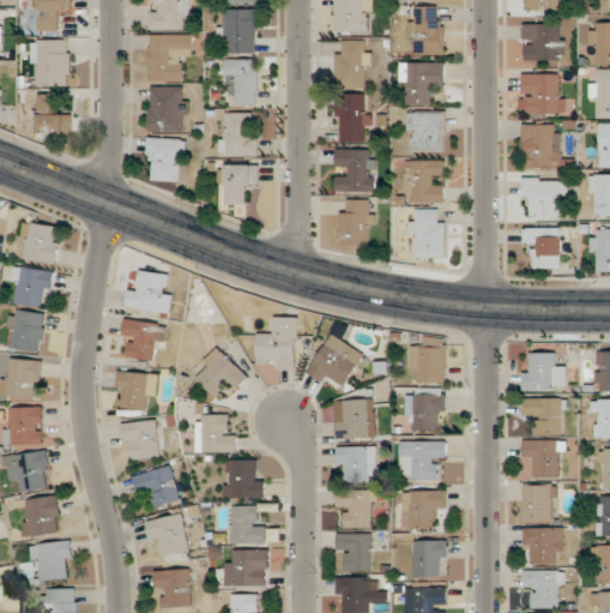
[(24,32),(58,32),(58,14),(68,14),(67,0),(36,0),(36,6),(24,6),(24,32)]
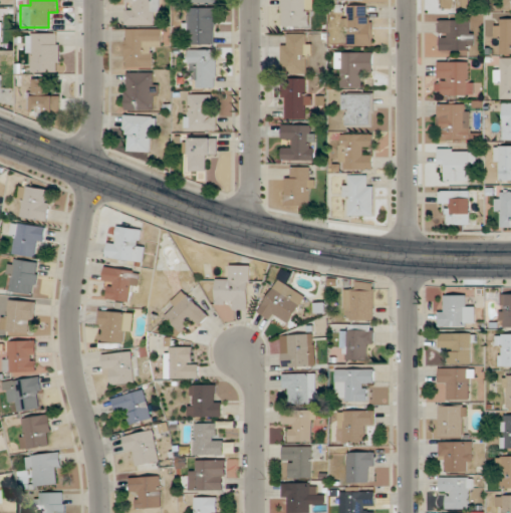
[(156,0),(122,0),(122,25),(157,25),(156,0)]
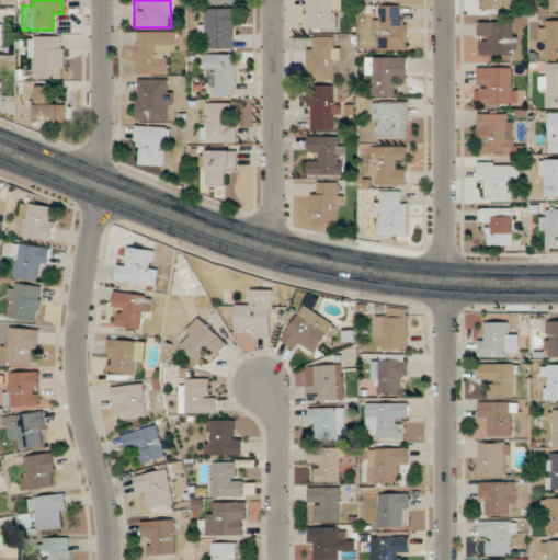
[(305,0),(305,31),(338,31),(338,0),(305,0)]
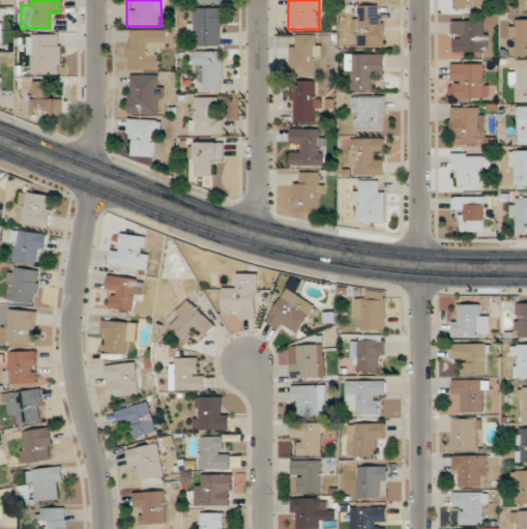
[(450,0),(451,9),(480,9),(480,0),(450,0)]
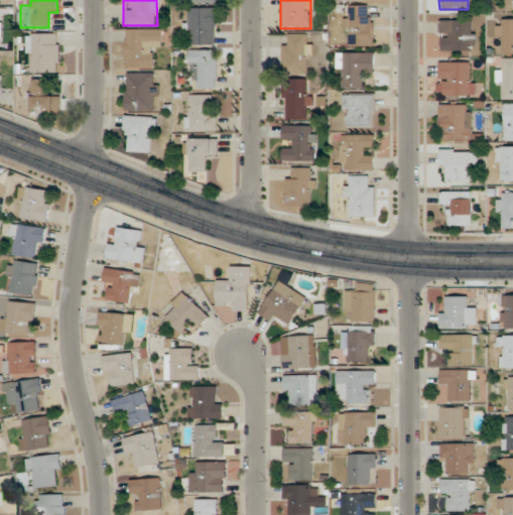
[(512,0),(502,0),(503,10),(512,10),(512,0)]
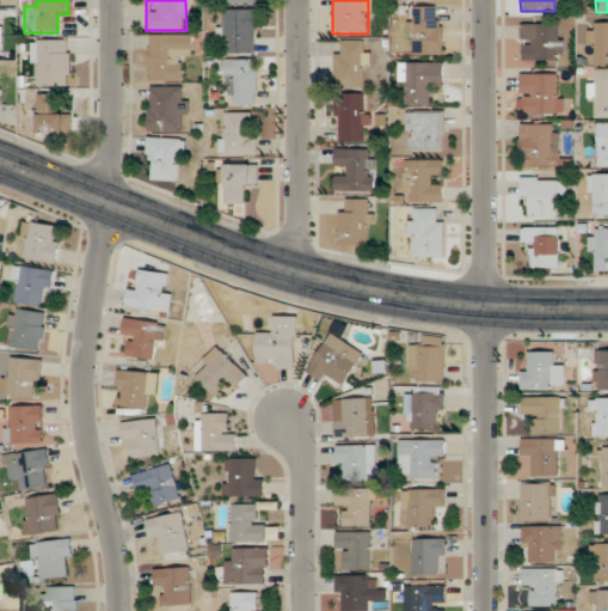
[(440,7),(409,7),(407,55),(440,56),(440,7)]
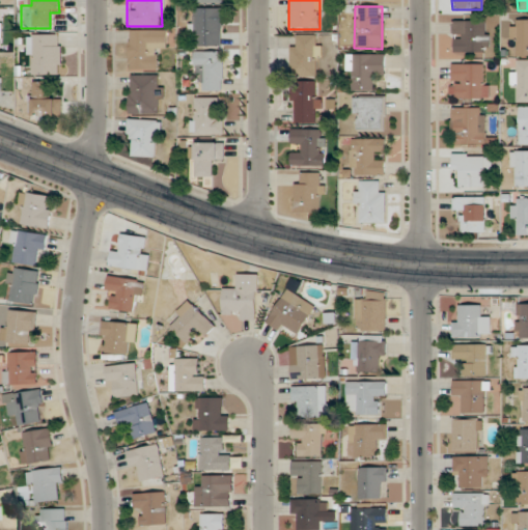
[(221,8),(190,8),(190,47),(221,47),(221,8)]
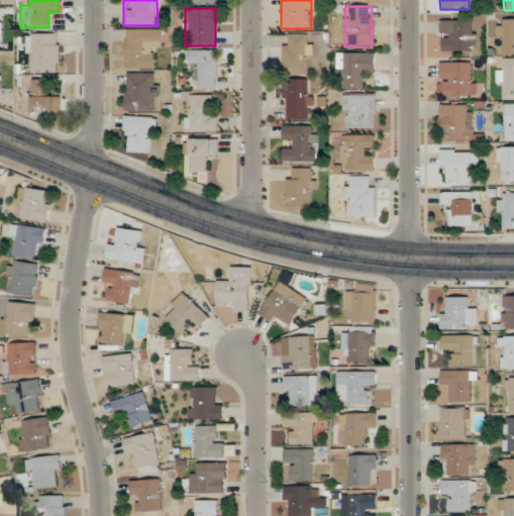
[(498,26),(498,56),(513,55),(513,16),(502,16),(502,26),(498,26)]
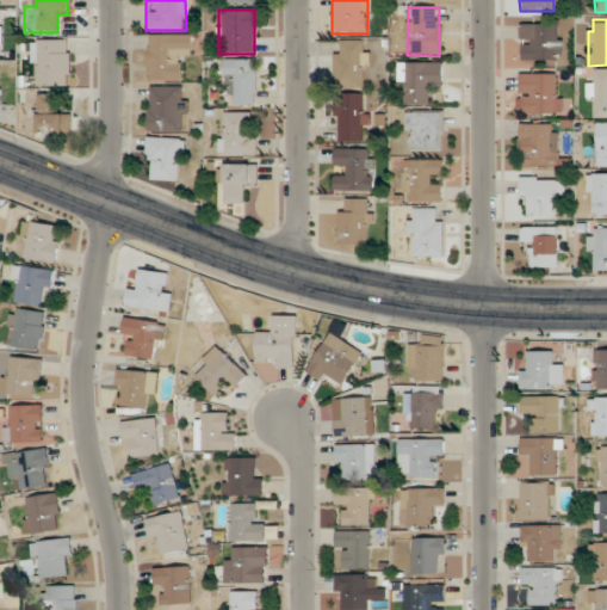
[(557,25),(516,25),(516,63),(557,63),(557,25)]
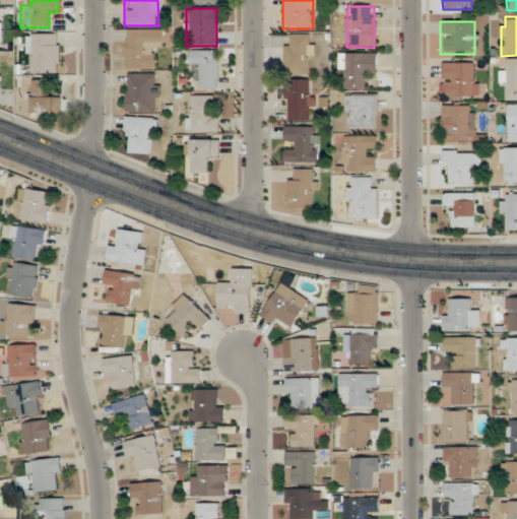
[(162,29),(124,29),(124,70),(151,70),(151,49),(162,49),(162,29)]
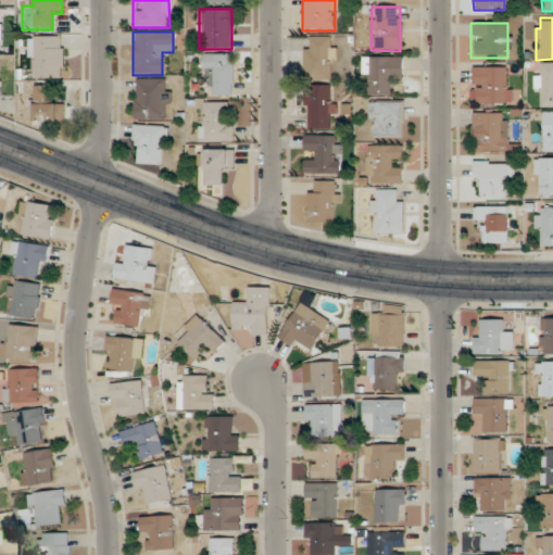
[(63,79),(63,37),(27,37),(27,79),(63,79)]
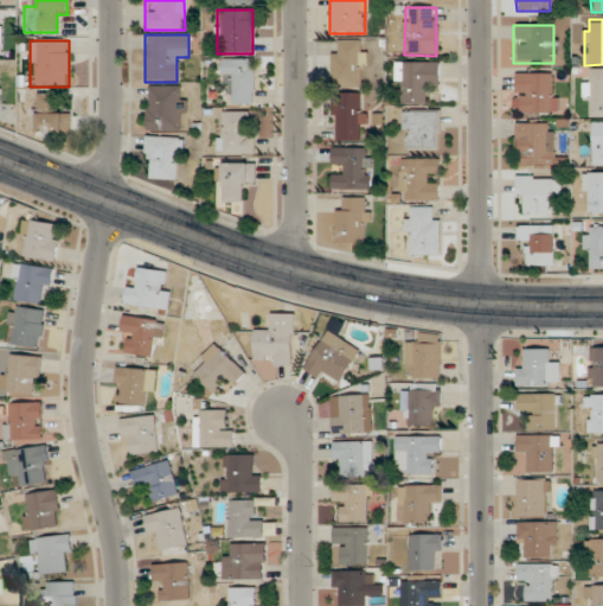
[(361,40),(329,40),(329,88),(361,88),(361,40)]
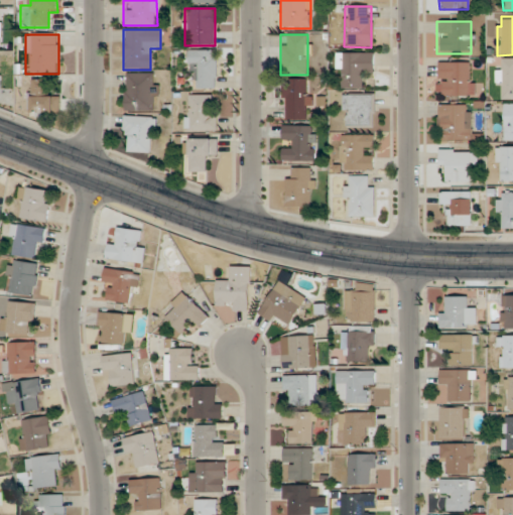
[(216,50),(187,50),(187,72),(196,72),(196,90),(216,90),(216,50)]
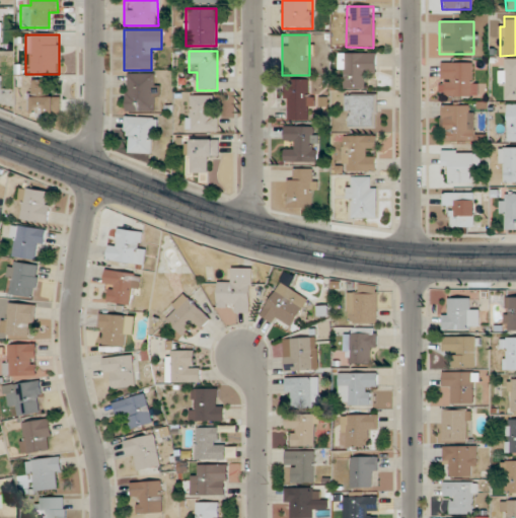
[(340,89),(364,89),(364,75),(374,75),(374,53),(339,54),(340,89)]
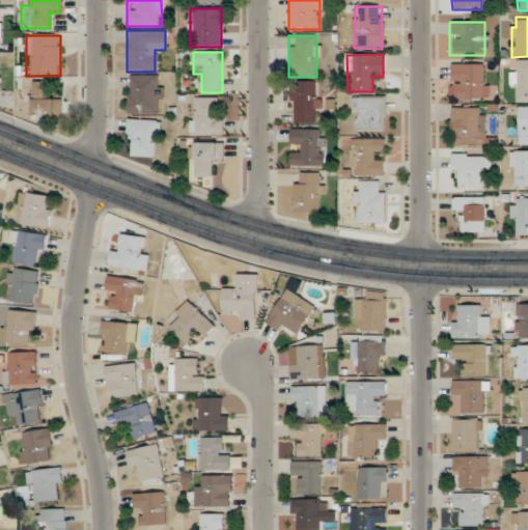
[(527,103),(527,60),(515,60),(515,72),(509,72),(509,90),(516,90),(516,103),(527,103)]
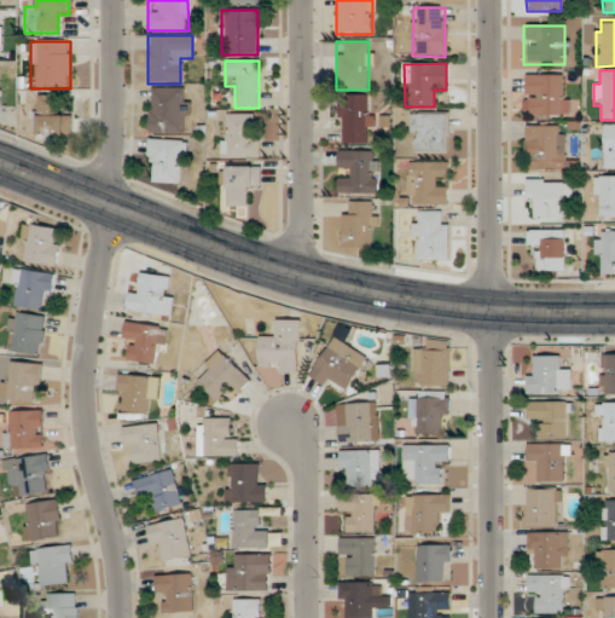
[(523,75),(522,119),(564,119),(564,75),(523,75)]
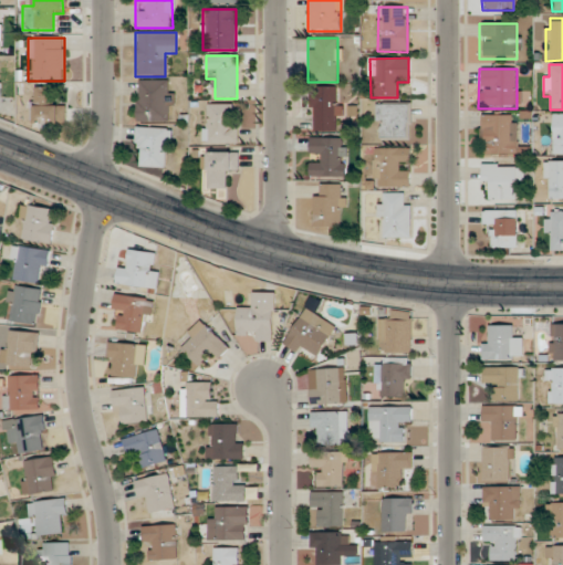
[(135,123),(167,123),(167,81),(135,81),(135,123)]
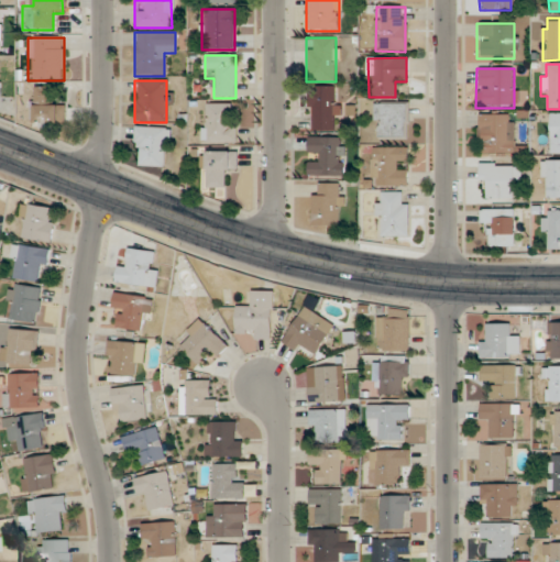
[(335,86),(308,86),(308,131),(335,131),(335,86)]
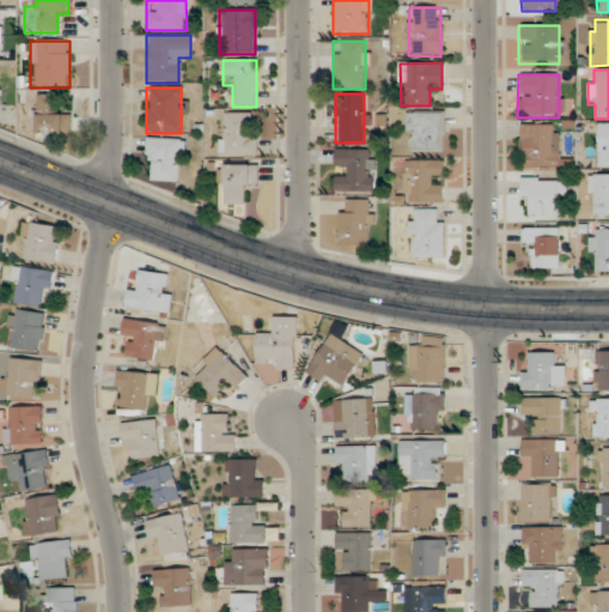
[(69,134),(69,110),(56,110),(56,96),(36,96),(36,134),(69,134)]
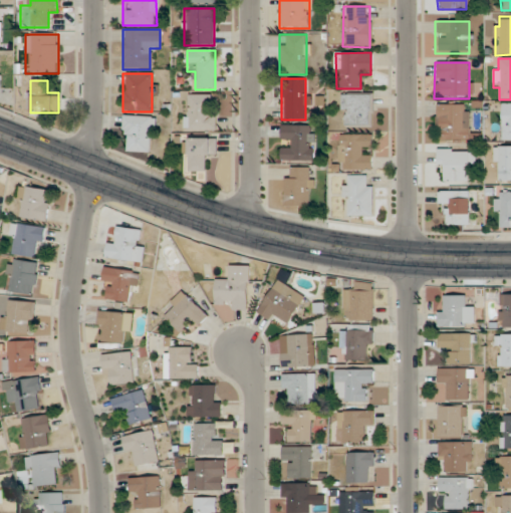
[(215,131),(215,113),(207,113),(207,94),(183,94),(183,131),(215,131)]
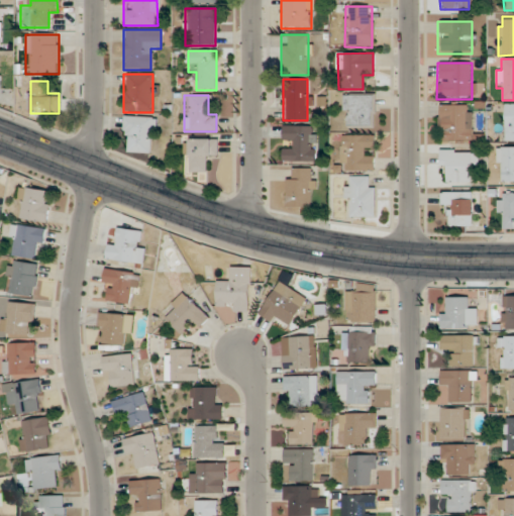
[(374,95),(341,95),(341,127),(374,127),(374,95)]
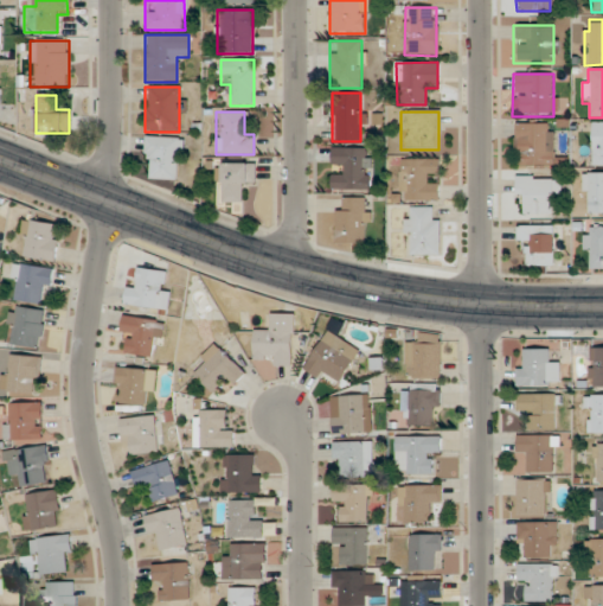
[(602,122),(591,123),(591,165),(602,165),(602,122)]
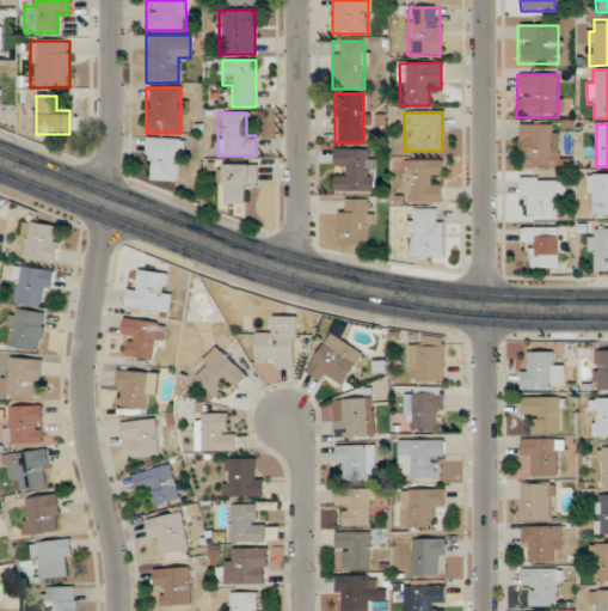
[(517,124),(517,169),(557,169),(557,124),(517,124)]
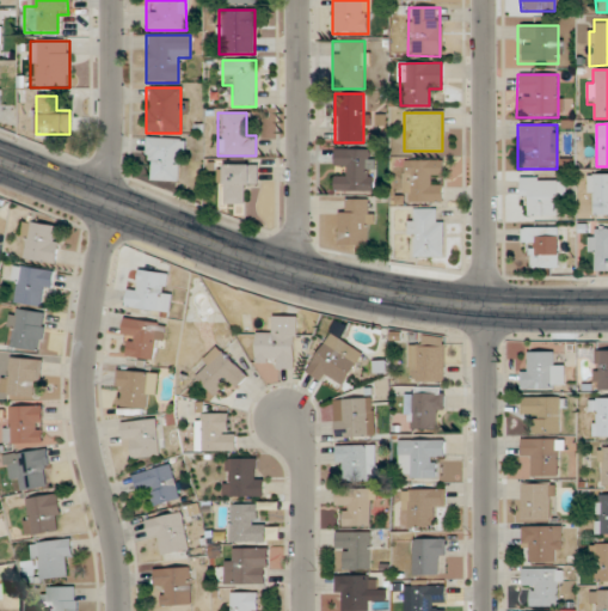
[(180,181),(180,138),(145,138),(145,181),(180,181)]
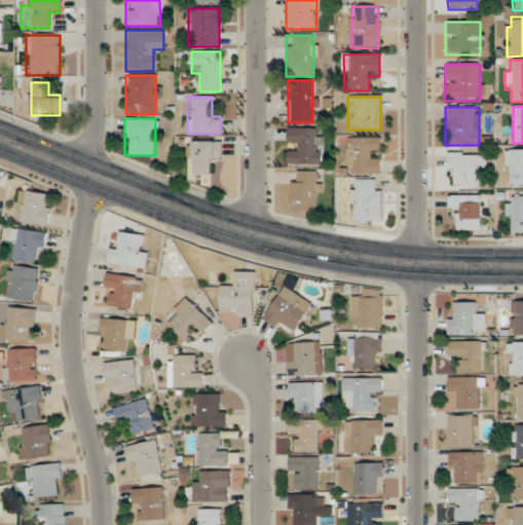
[(320,128),(286,128),(286,144),(296,144),(296,152),(286,152),(286,164),(320,164),(320,128)]
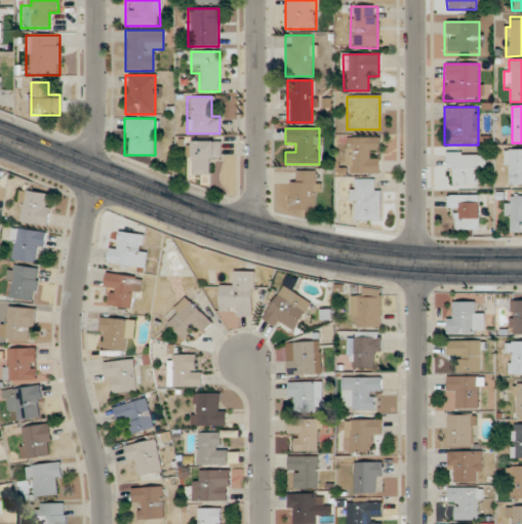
[(345,137),(345,175),(379,175),(379,157),(369,157),(369,150),(379,150),(379,137),(345,137)]
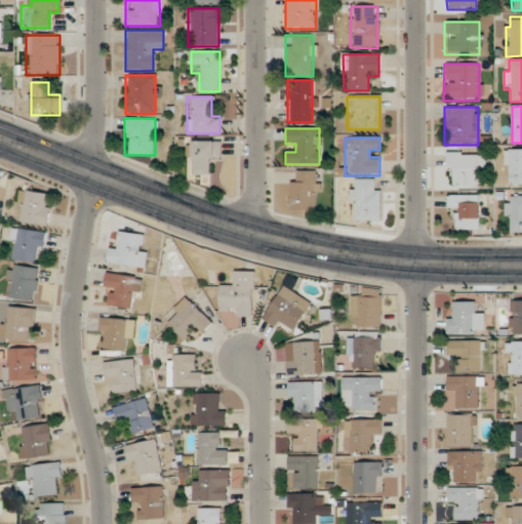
[(186,162),(191,162),(191,175),(210,175),(210,164),(219,164),(219,142),(186,142),(186,162)]
